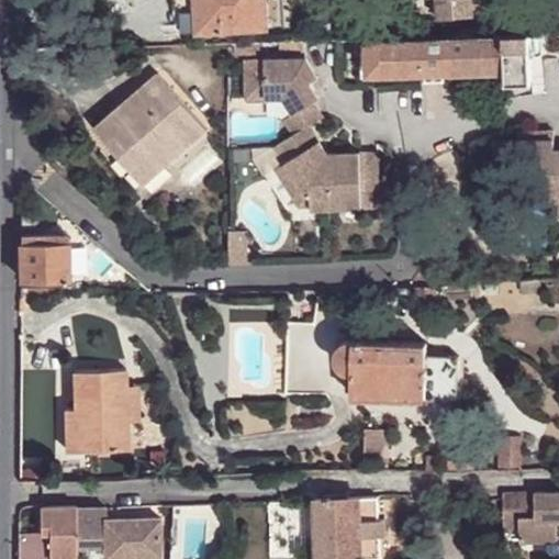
[(178,35),(194,34),(192,0),(176,0),(178,28),(178,35)]
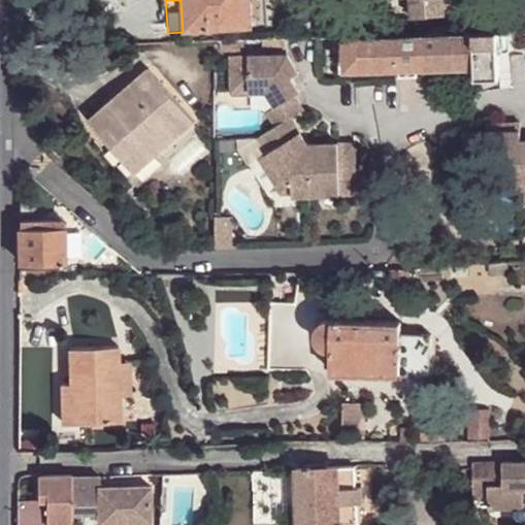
[(181,0),(183,32),(249,28),(247,0),(181,0)]
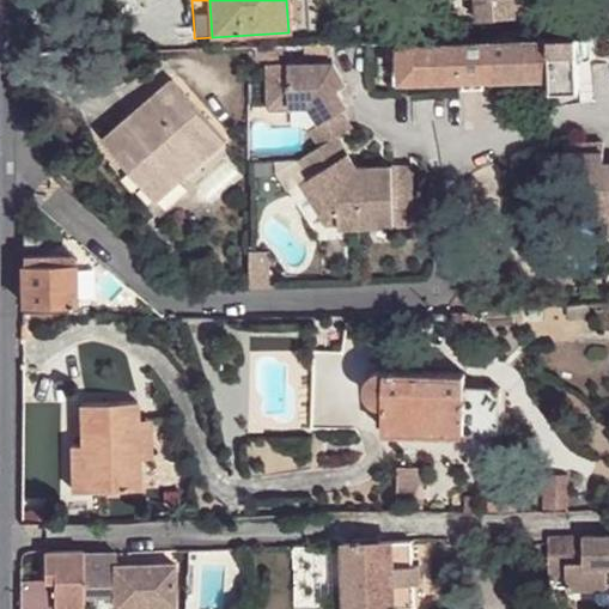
[(473,0),(475,23),(492,22),(489,0),(473,0)]
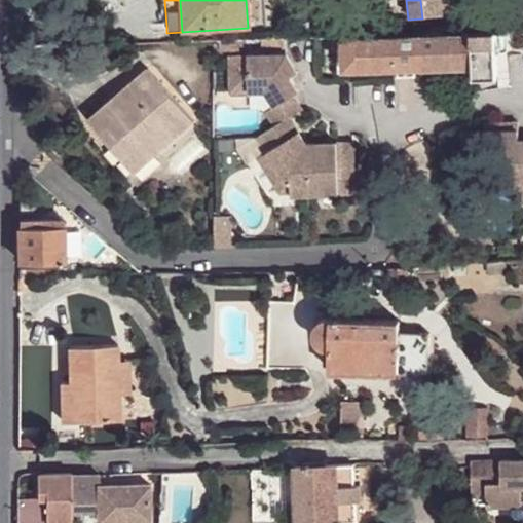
[(420,0),(422,19),(456,16),(454,0),(420,0)]
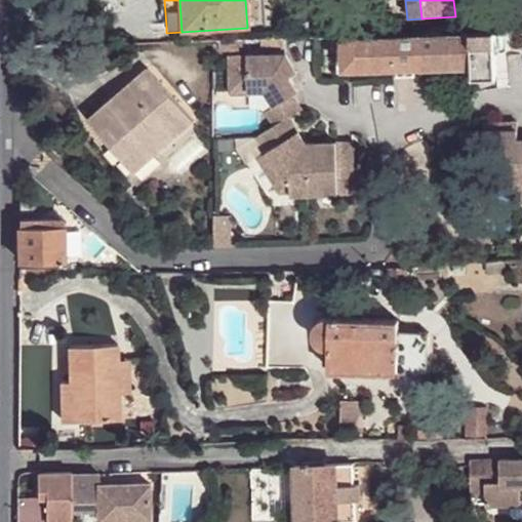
[(494,64),(492,33),(344,39),(344,48),(345,69),(396,67),(412,67),(470,65),(494,64)]
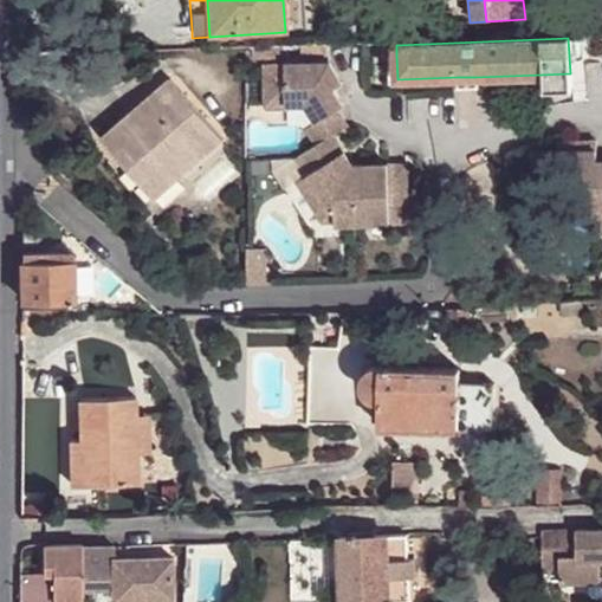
[(396,45),(393,46),(375,46),(375,56),(396,56),(396,45)]
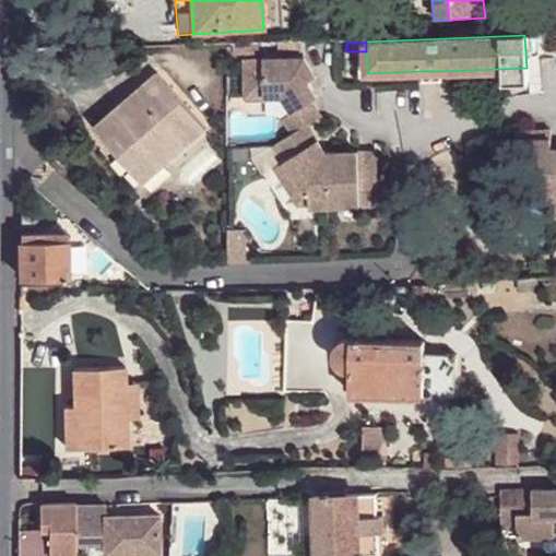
[(306,83),(315,79),(304,60),(302,59),(241,60),(241,94),(260,94),(260,101),(280,99),(288,114),(308,101),(315,97),(306,83)]
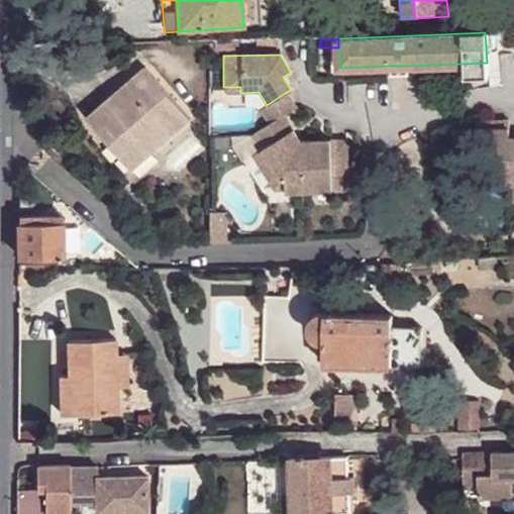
[(487,76),(487,63),(463,64),(464,76),(487,76)]
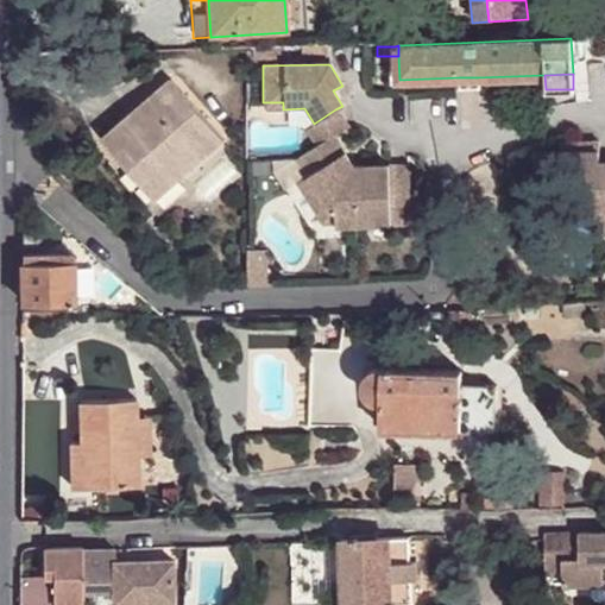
[(478,77),(459,77),(459,89),(478,89),(478,77)]
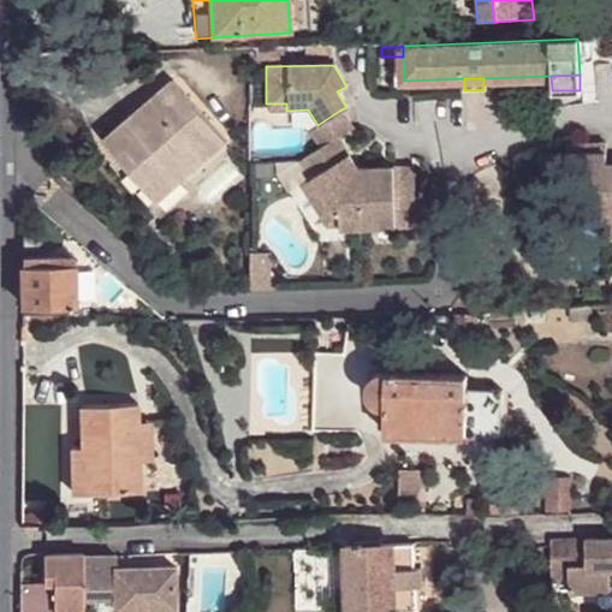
[(170,82),(129,117),(134,147),(159,201),(225,144),(170,82)]
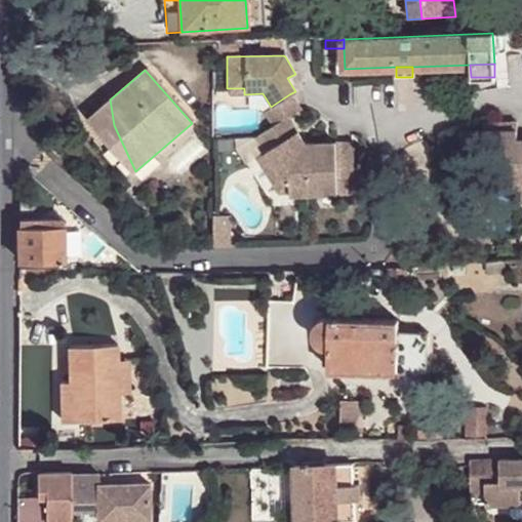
[(299,110),(289,94),(271,107),(263,112),(271,126),(253,137),(264,153),(255,159),(277,195),(289,195),(290,197),(305,197),(304,146),(305,144),(288,117),(299,110)]
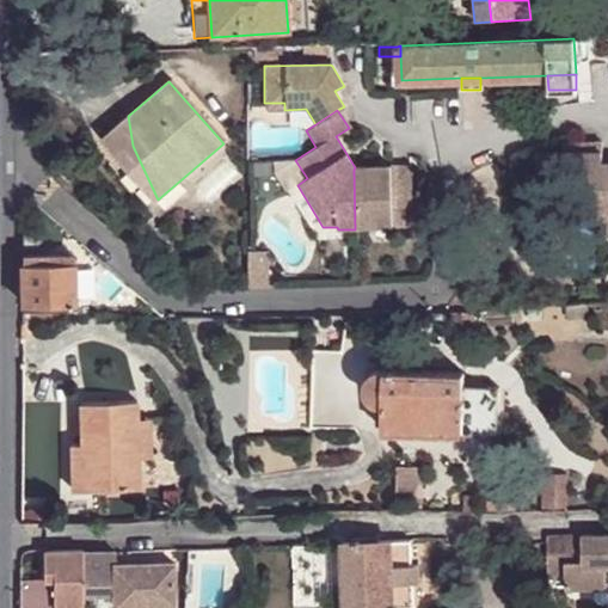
[(133,146),(128,116),(100,141),(155,203),(158,200),(133,146)]
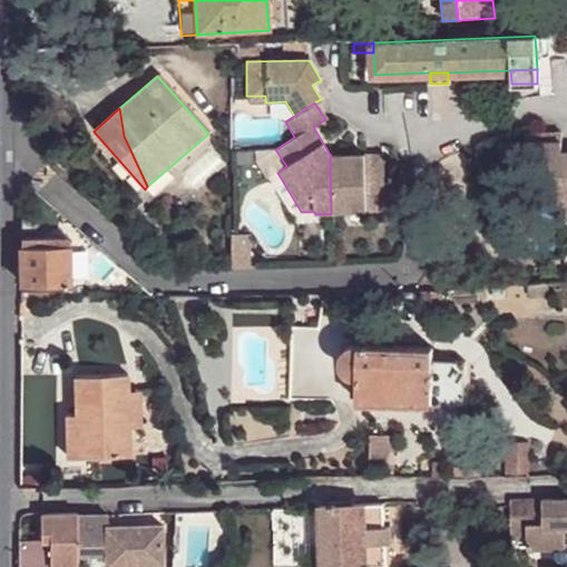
[(558,152),(558,133),(539,134),(539,142),(522,143),(497,144),(498,184),(540,183),(540,186),(559,185),(558,152)]
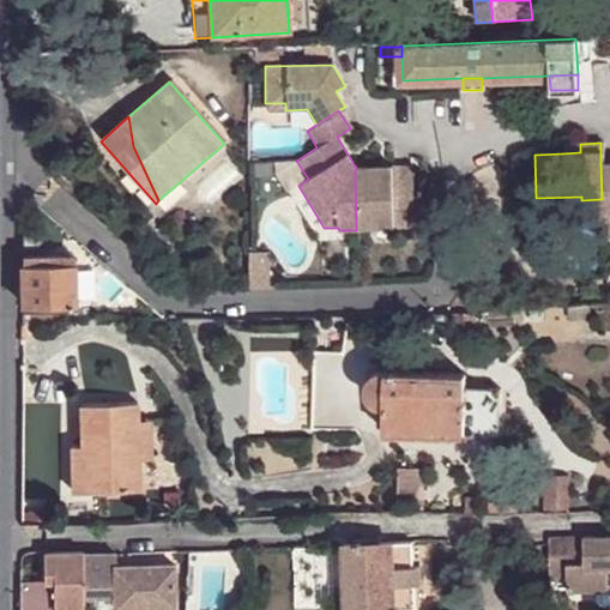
[(562,144),(562,153),(580,152),(580,144),(562,144)]
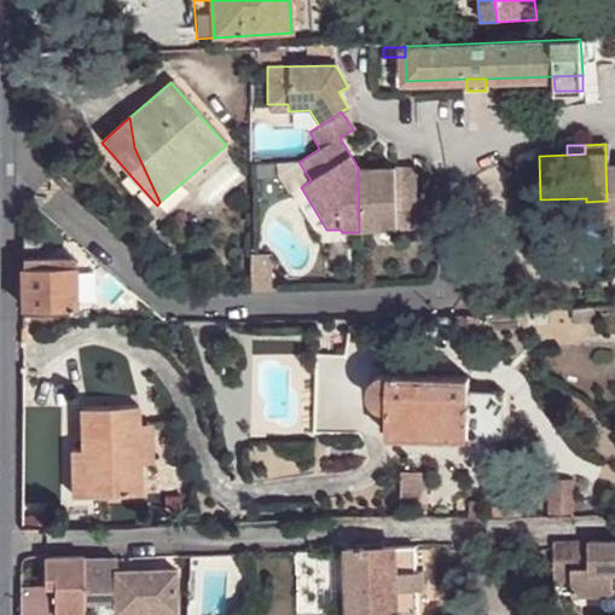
[(415,168),(359,169),(358,172),(359,232),(398,231),(398,222),(416,221),(415,168)]
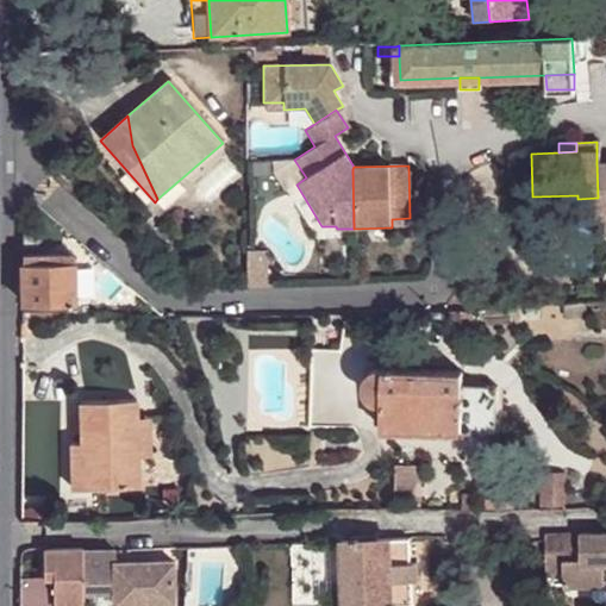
[(264,250),(244,250),(244,263),(264,263),(264,250)]
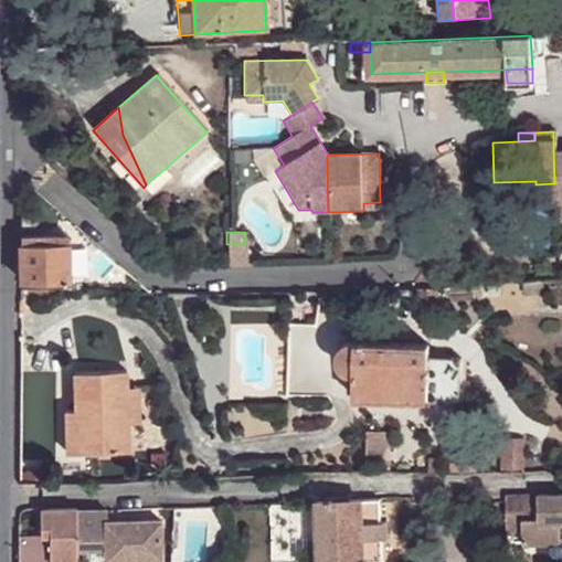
[(18,244),(18,284),(65,284),(65,245),(18,244)]
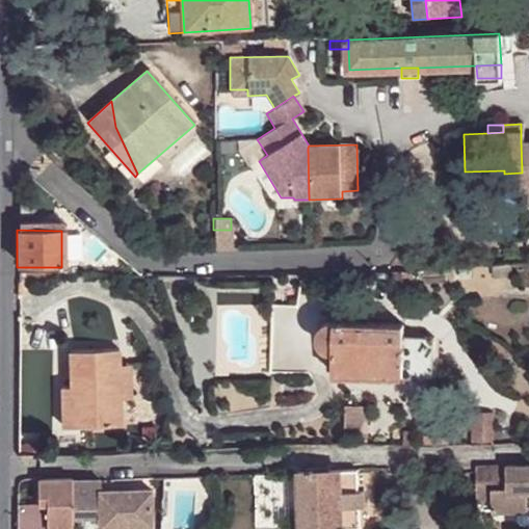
[(231,230),(213,230),(213,252),(231,252),(231,230)]
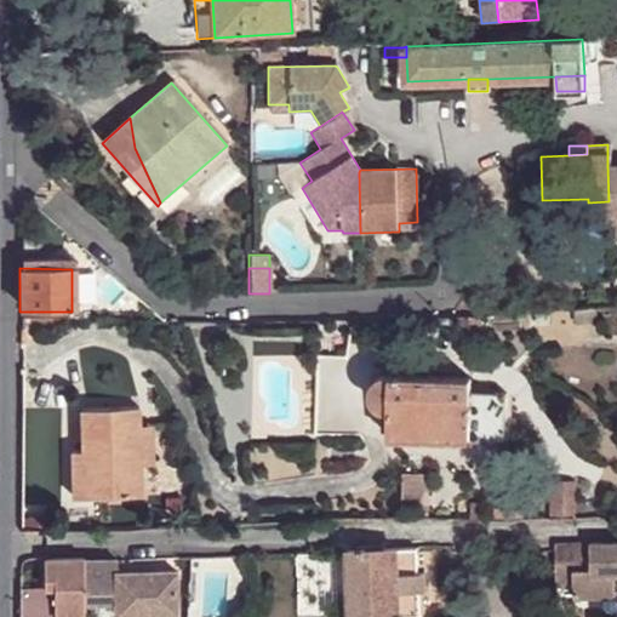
[(467,401),(467,386),(467,381),(388,377),(387,377),(384,378),(382,378),(381,378),(380,378),(380,380),(377,380),(377,381),(376,382),(375,382),(373,383),(372,384),(371,387),(370,387),(370,388),(370,389),(369,390),(369,393),(369,394),(369,395),(369,398),(369,399),(369,400),(369,401),(370,403),(370,404),(371,405),(371,406),(371,407),(372,407),(373,409),(373,410),(376,410),(376,411),(377,412),(378,412),(380,413),(381,413),(382,415),(383,415),(384,415),(387,415),(386,440),(466,441),(467,401)]
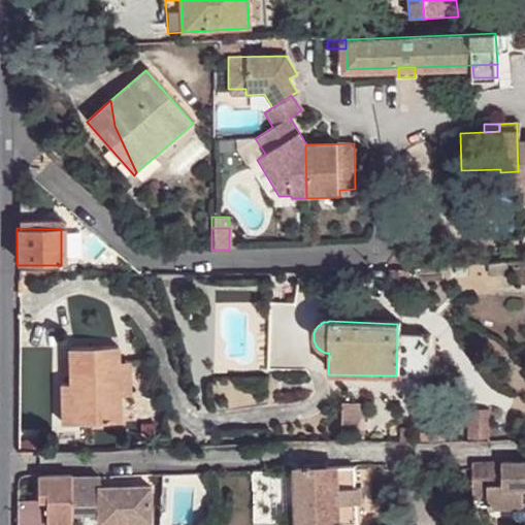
[(402,329),(397,328),(397,341),(416,341),(416,336),(403,335),(402,329)]
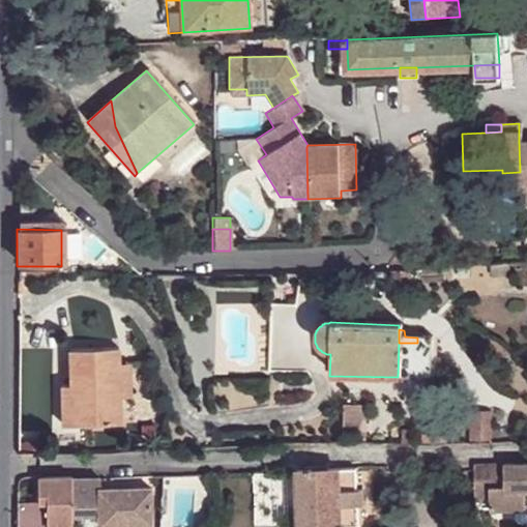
[(417,343),(399,343),(398,377),(428,378),(430,338),(417,338),(417,343)]
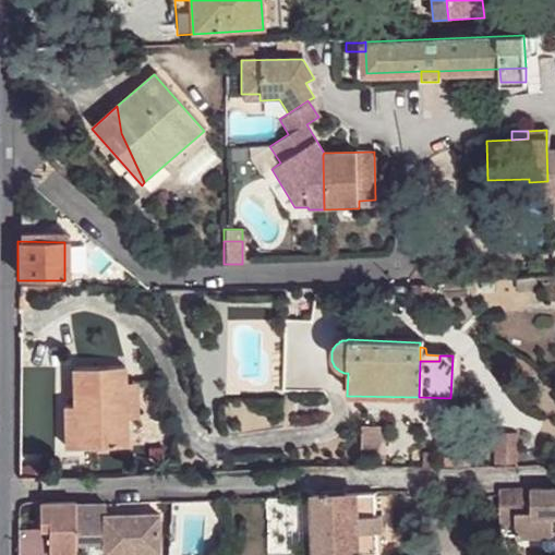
[(125,419),(124,384),(124,369),(71,370),(72,408),(63,408),(64,449),(125,447),(125,419)]
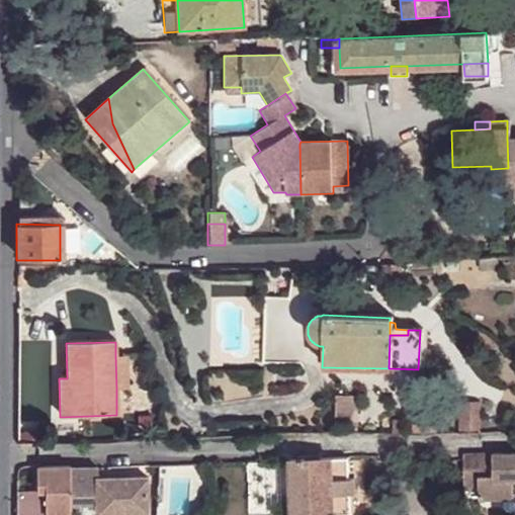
[(126,356),(115,356),(116,389),(126,389),(126,356)]
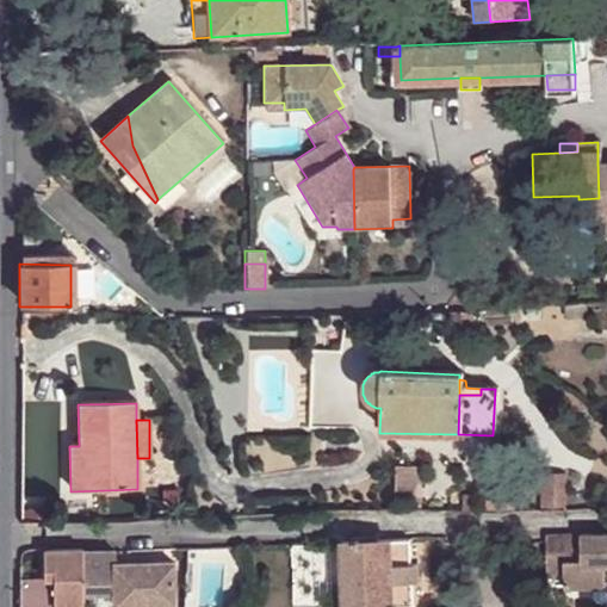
[(396,514),(420,514),(420,468),(396,466),(396,514)]
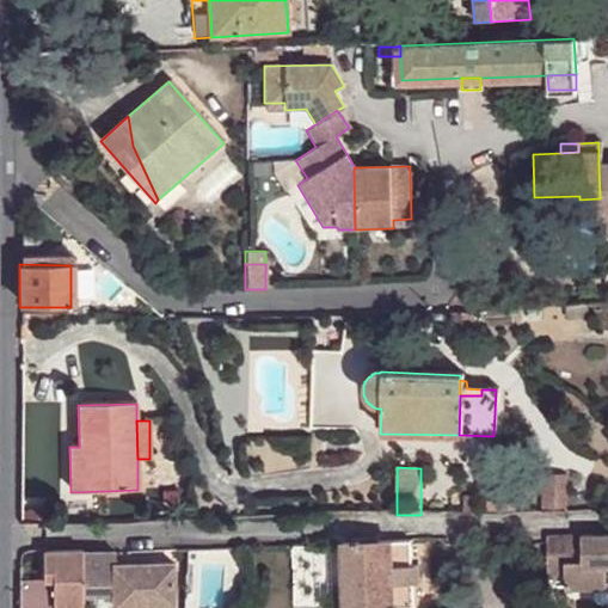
[(542,517),(563,516),(564,478),(541,478),(539,517),(542,517)]
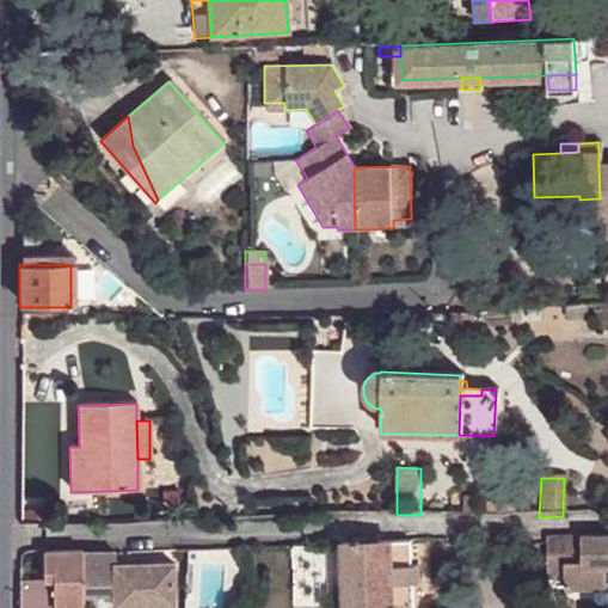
[(459,516),(474,517),(473,503),(460,502),(459,516)]
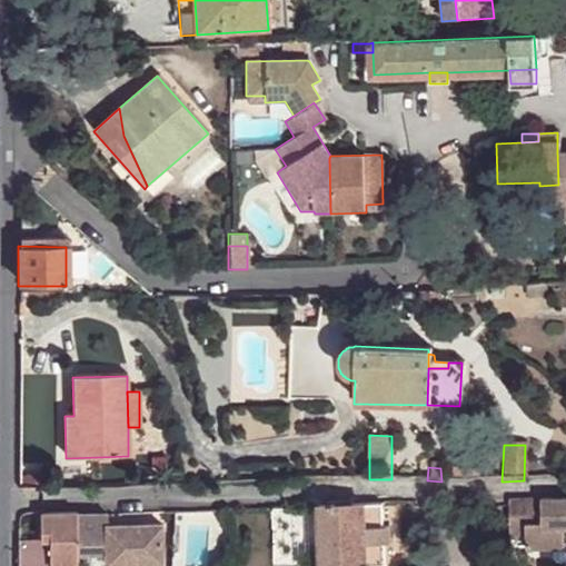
[(565,499),(506,502),(506,538),(524,537),(524,550),(563,549),(563,544),(565,544),(565,499)]
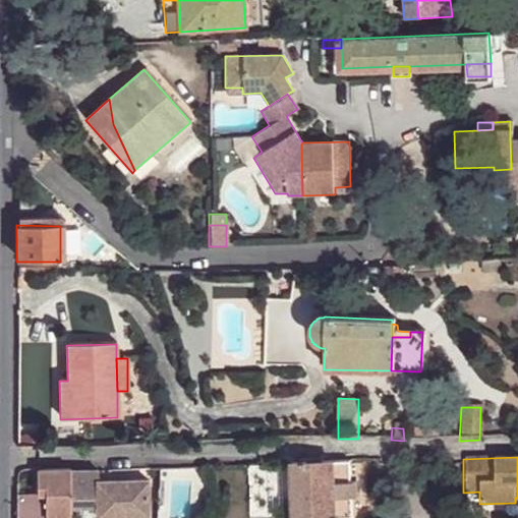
[(348,517),(348,499),(355,499),(355,481),(347,481),(347,464),(290,466),(291,517),(348,517)]
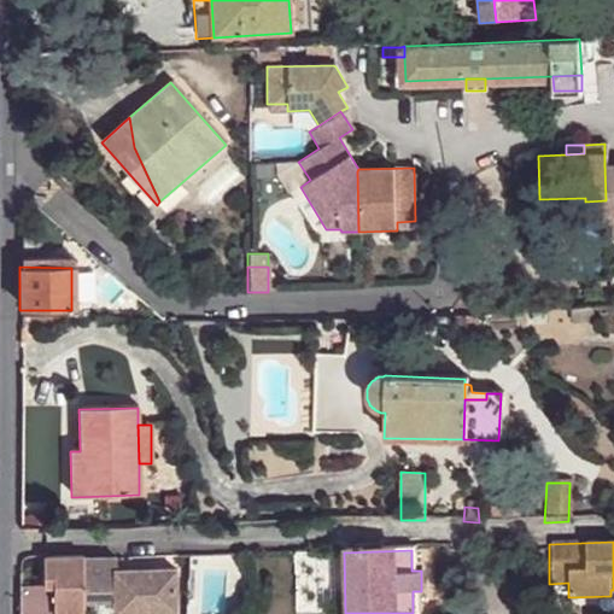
[(18,585),(18,608),(39,608),(39,613),(82,613),(83,601),(82,560),(82,556),(42,556),(42,585),(18,585)]
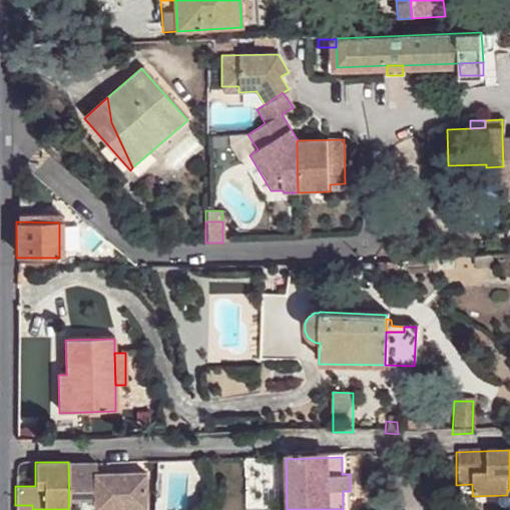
[(95,465),(68,465),(69,499),(95,498),(96,509),(144,509),(145,475),(95,475),(95,465)]
